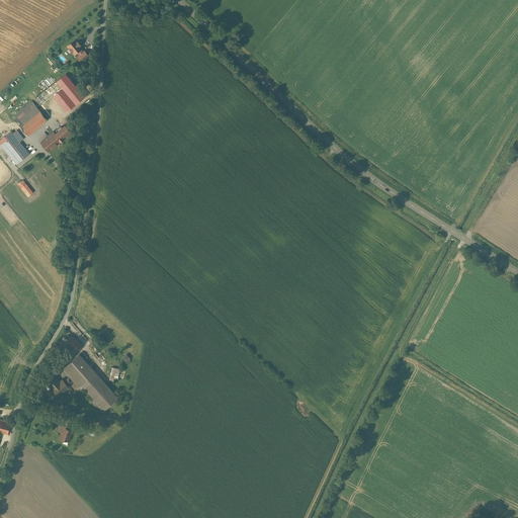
[(75,39),(68,46),(74,54),(81,47),(75,39)]
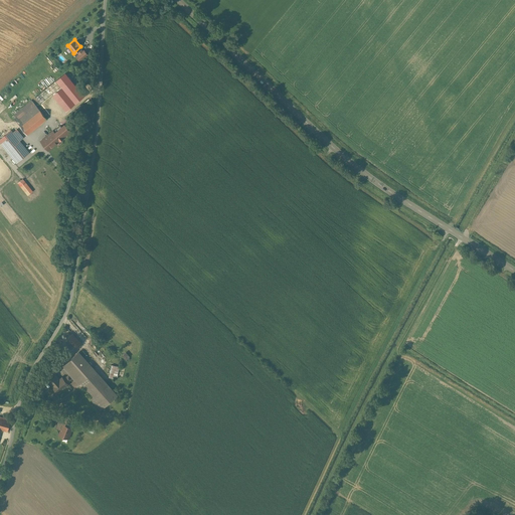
[(34,97),(39,103),(60,87),(55,80),(34,97)]
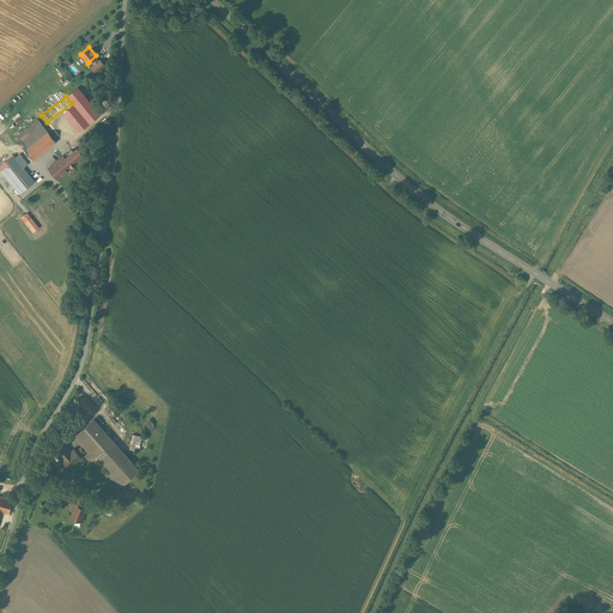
[(14,138),(32,158),(58,137),(40,116),(14,138)]
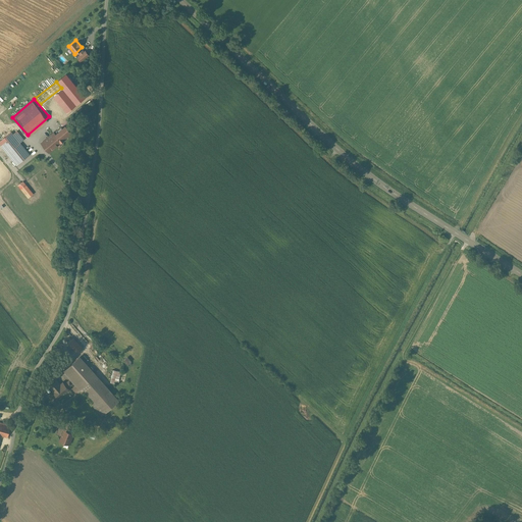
[(0,144),(15,163),(28,153),(7,128),(0,134),(0,144)]
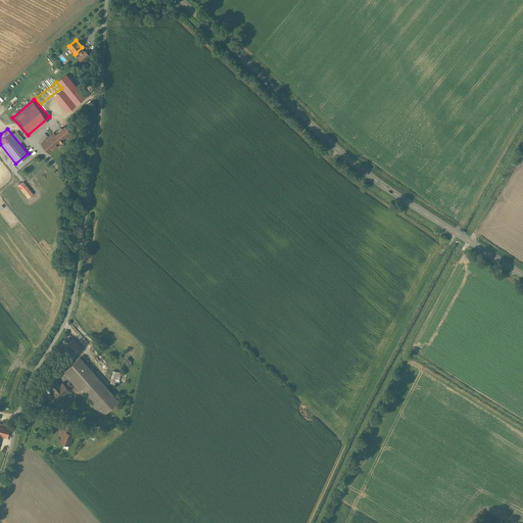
[(54,133),(42,143),(49,152),(61,142),(54,133)]
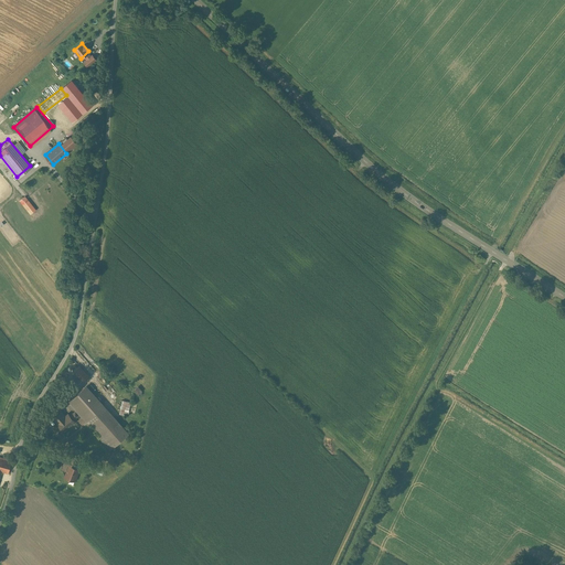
[(82,366),(76,372),(86,381),(91,375),(82,366)]
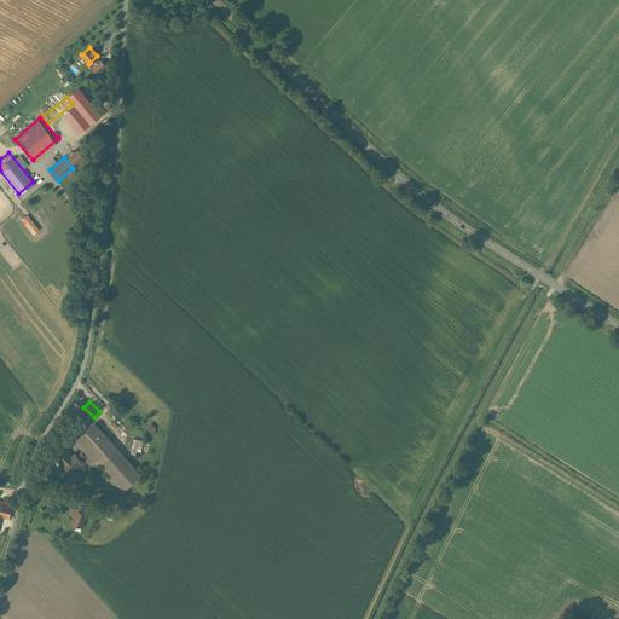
[(145,472),(98,424),(81,441),(86,446),(91,451),(128,489),(145,472)]
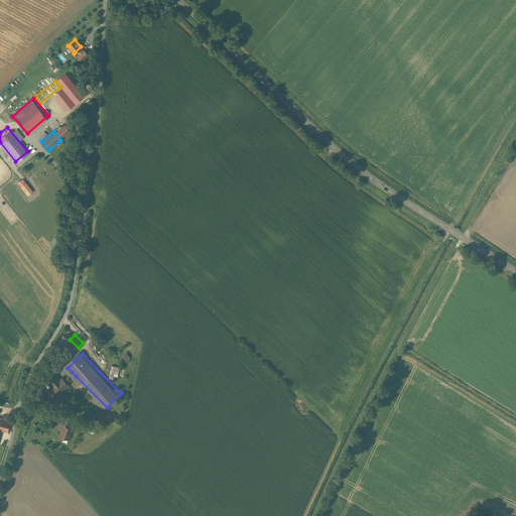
[(112,365),(109,375),(116,377),(119,367),(112,365)]
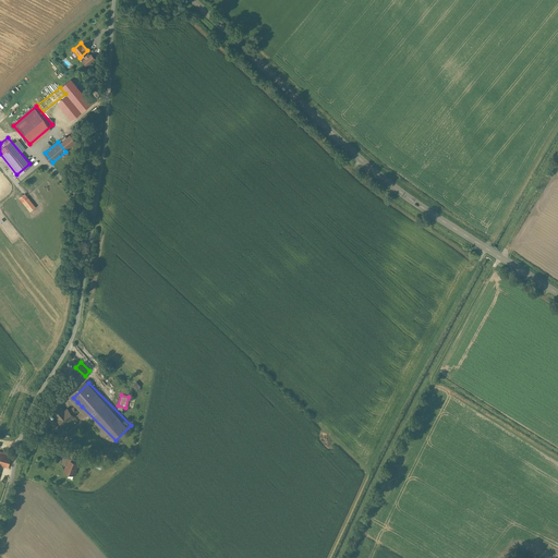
[(69,411),(73,415),(82,407),(77,402),(69,411)]
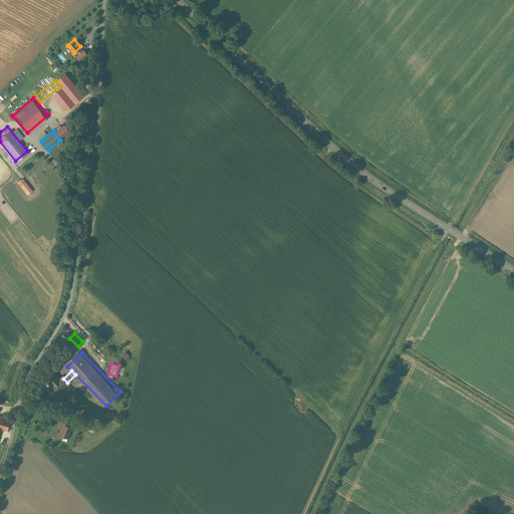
[(55,374),(48,380),(52,384),(52,386),(58,393),(68,383),(67,382),(63,378),(62,376),(59,378),(55,374)]
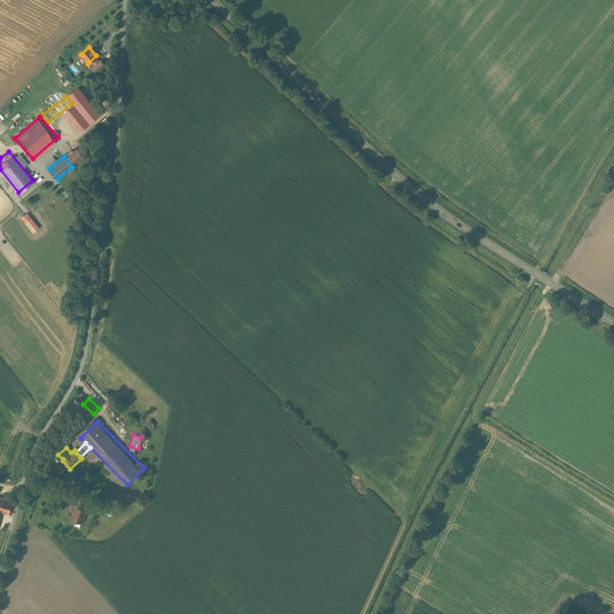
[(83,462),(73,471),(77,475),(88,465),(83,462)]
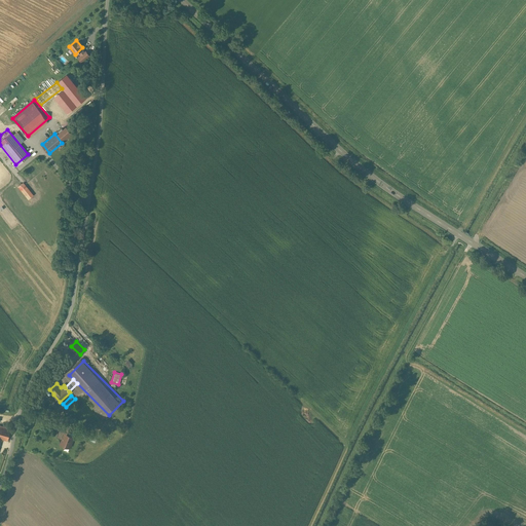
[(0,443),(1,439),(7,441),(10,428),(0,425),(0,443)]
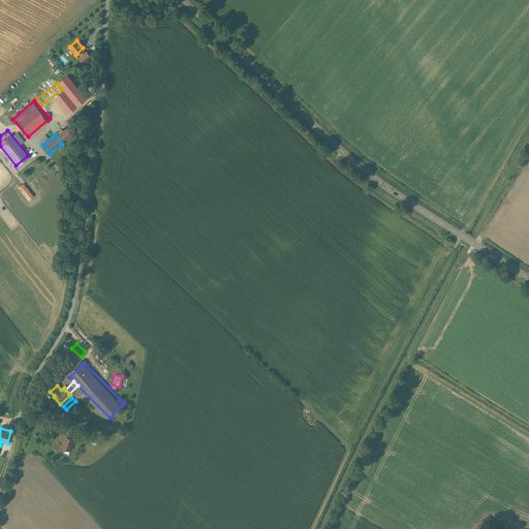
[(65,436),(61,446),(70,450),(74,439),(65,436)]
